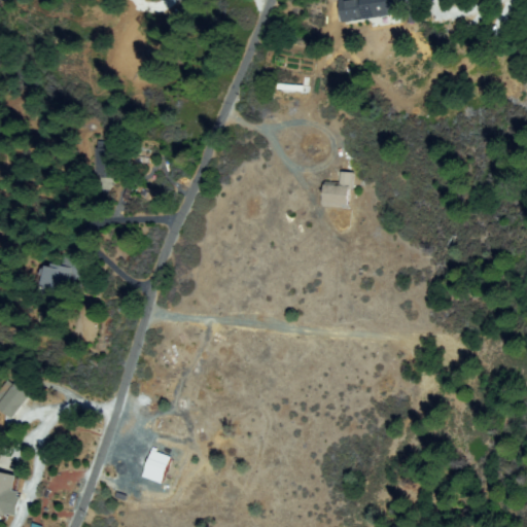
[(397,0),(399,14),(344,22),(340,0),(397,0)]
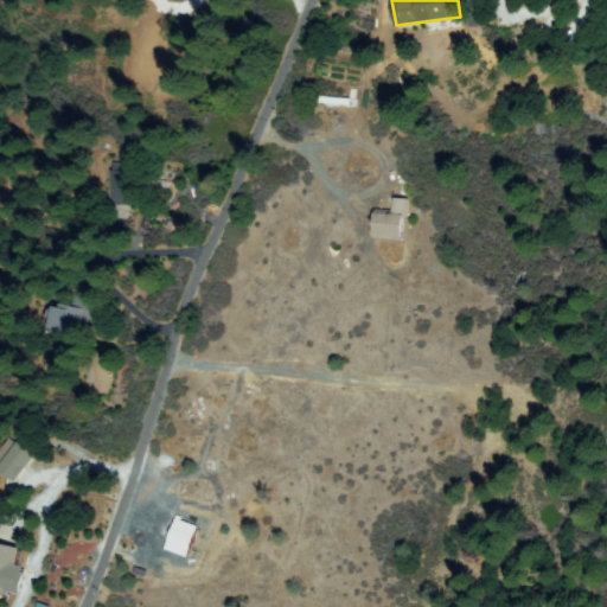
[(391,212),(394,199),(408,202),(402,241),(372,236),(376,211),(391,212)]
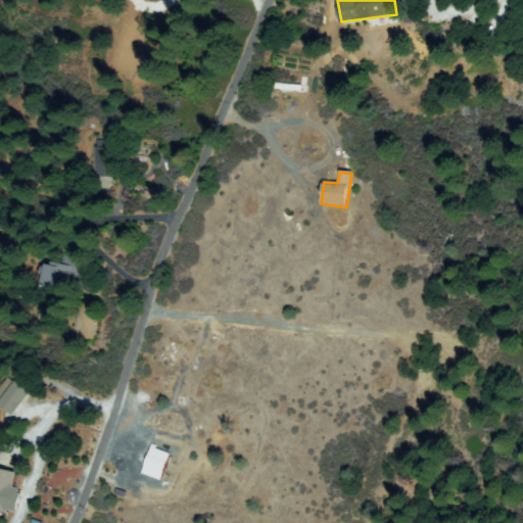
[(86,259),(82,278),(72,276),(69,288),(61,287),(59,297),(46,295),(48,284),(46,284),(47,275),(43,274),(45,266),(49,266),(49,264),(62,266),(64,256),(86,259)]
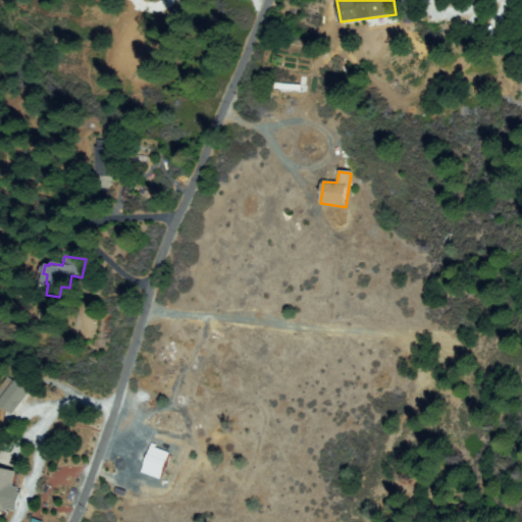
[(12,415),(0,404),(0,392),(10,379),(30,394),(12,415)]
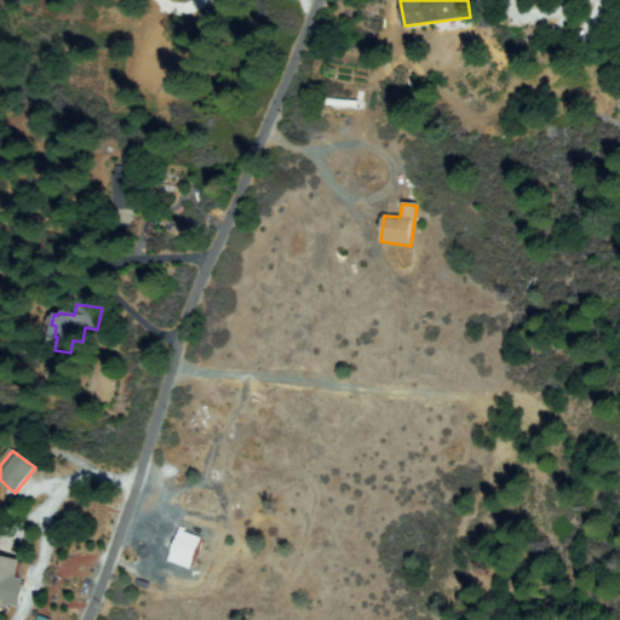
[(178,530),(201,539),(189,569),(166,561),(178,530)]
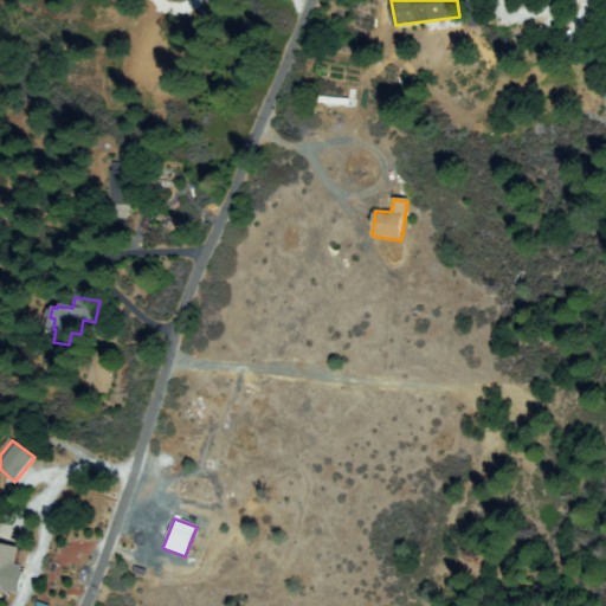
[(0,546),(18,550),(14,565),(23,567),(15,594),(7,593),(7,595),(0,593),(0,546)]
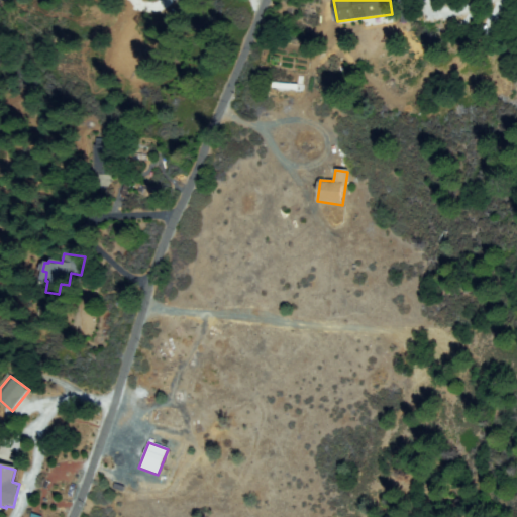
[(70,483),(76,485),(70,503),(65,501),(70,483)]
